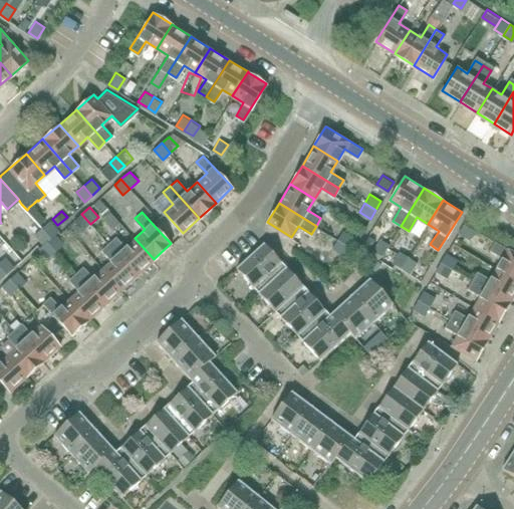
[(82,230),(90,224),(81,214),(74,221),(82,230)]
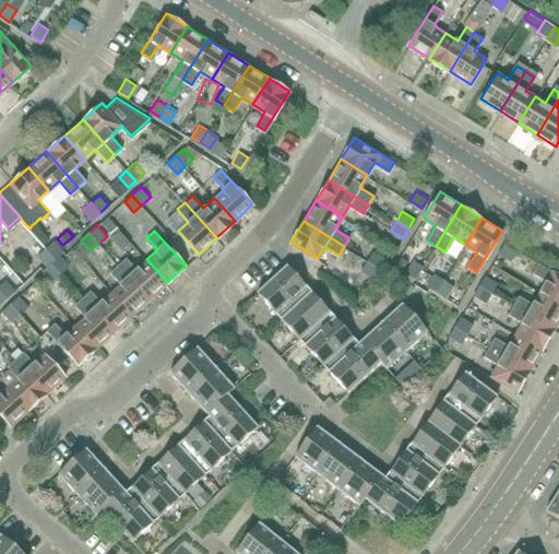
[(49,245),(46,247),(56,257),(59,255),(63,250),(54,240),(51,242),(49,245)]
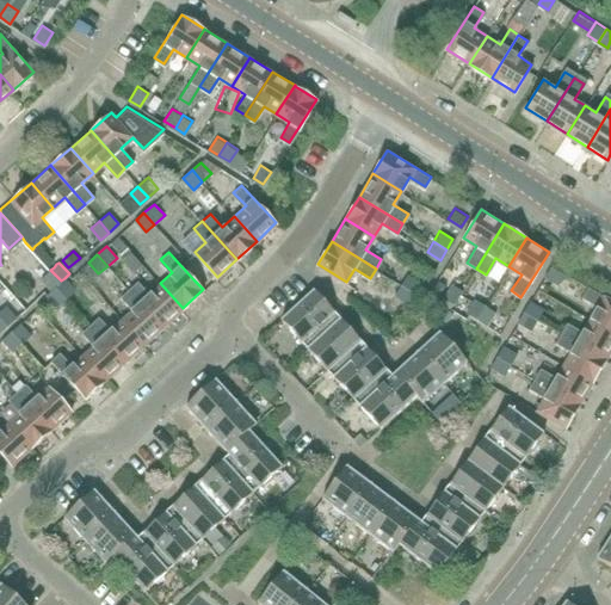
[(557,283),(565,272),(551,264),(544,275),(557,283)]
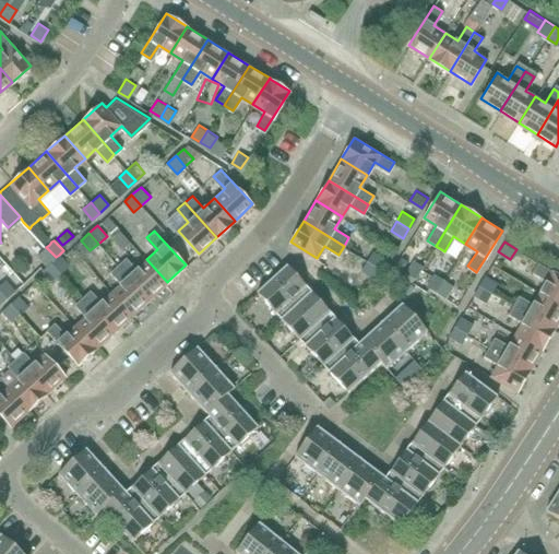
[(40,252),(37,255),(47,266),(50,262),(56,257),(46,247),(40,252)]
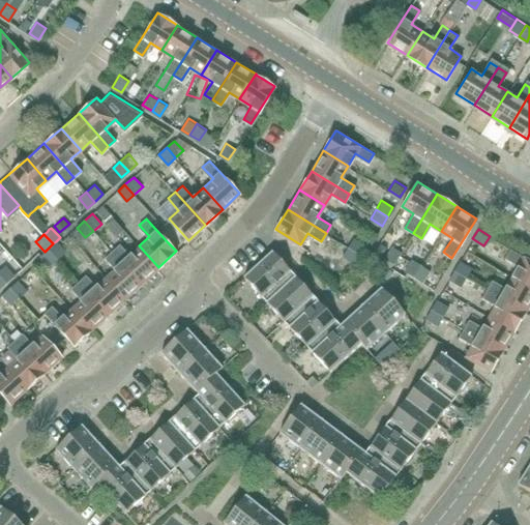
[(348,245),(359,253),(364,243),(353,237),(348,245)]
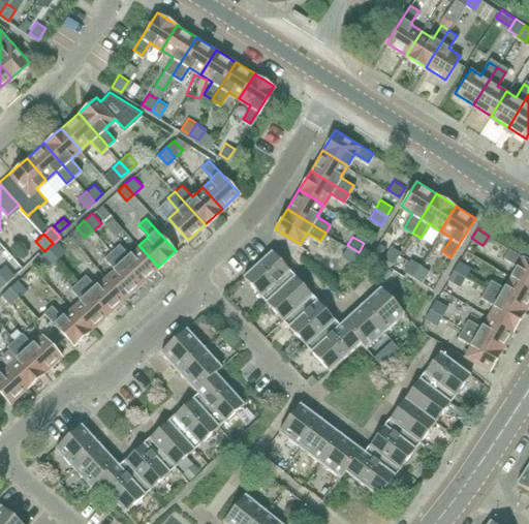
[(53,243),(48,248),(57,257),(64,250),(56,241),(53,243)]
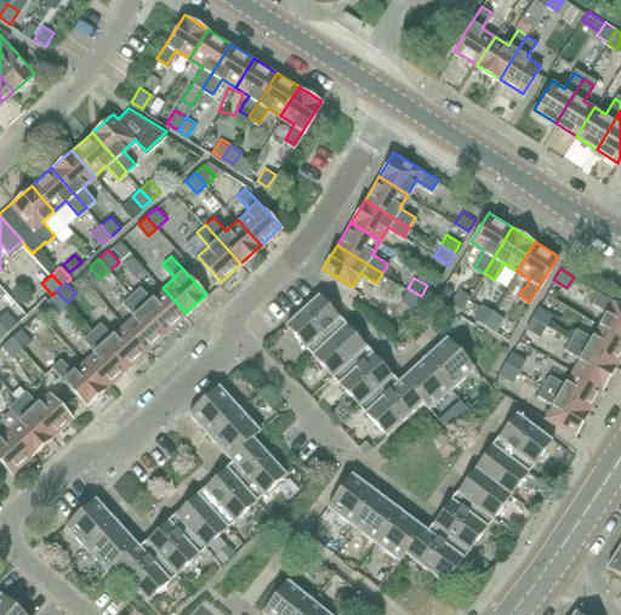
[(163,288),(151,299),(138,285),(130,292),(165,331),(186,313),(163,288)]
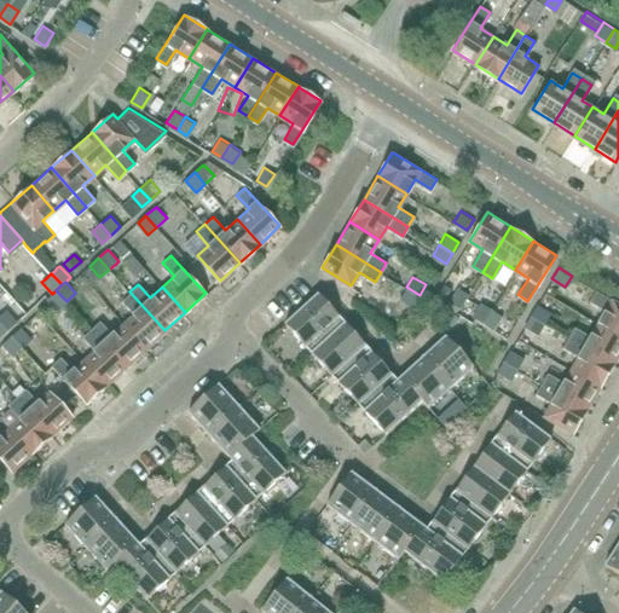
[(412,306),(420,295),(406,287),(399,298),(412,306)]
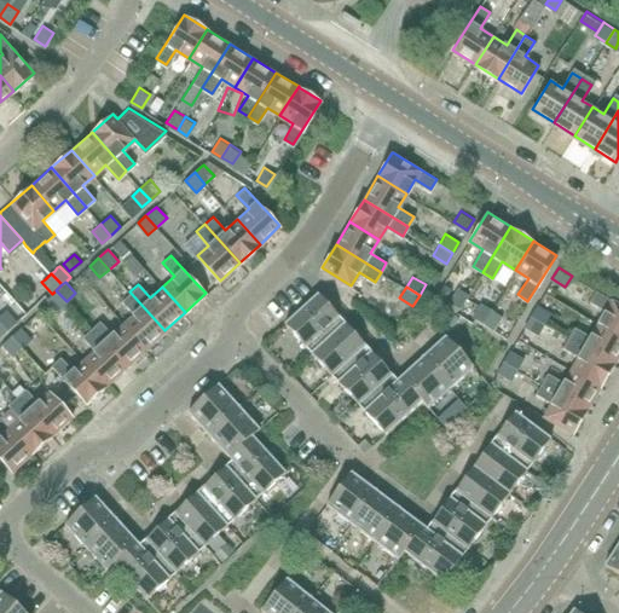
[(457,287),(449,300),(460,307),(468,293),(457,287)]
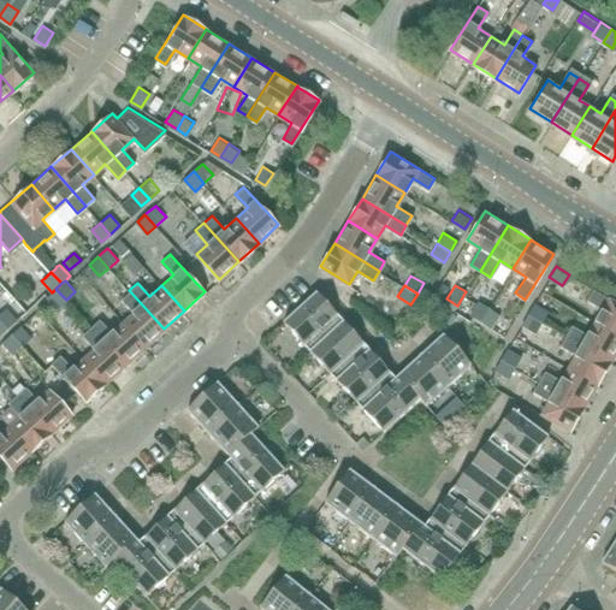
[(615,301),(593,288),(587,297),(603,307),(594,320),(615,332),(615,301)]
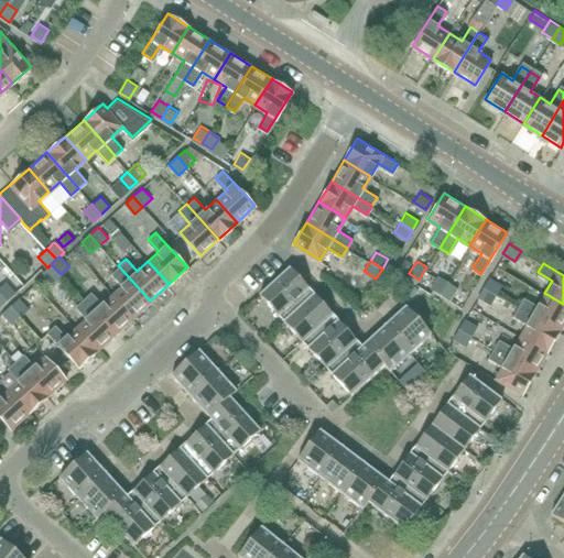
[(47,267),(42,271),(52,282),(61,274),(51,264),(47,267)]
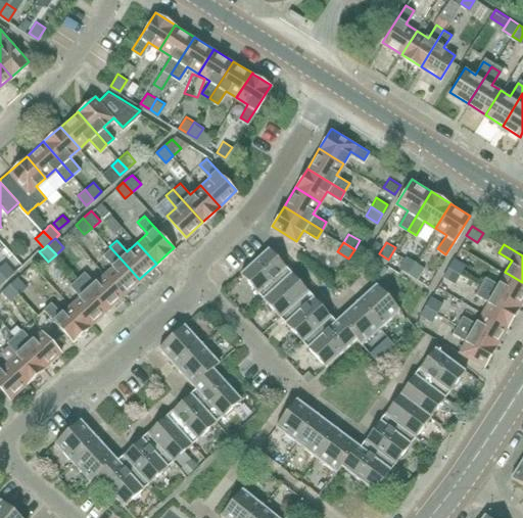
[(263,295),(290,270),(268,245),(240,271),(263,295)]
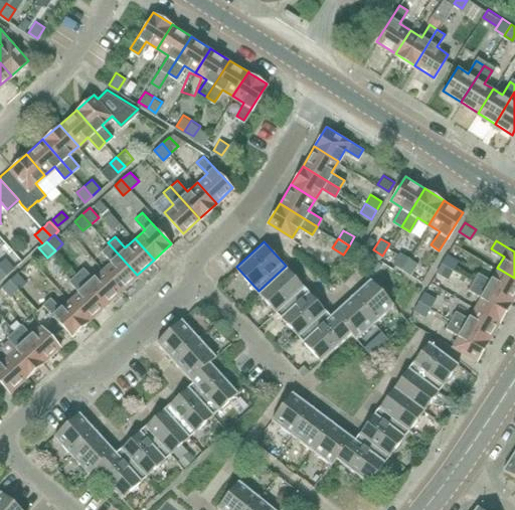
[(121,290),(137,275),(108,242),(101,249),(112,261),(102,270),(121,290)]
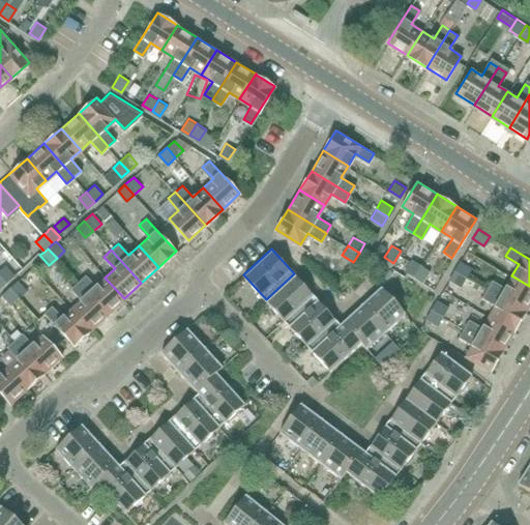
[(411,258),(404,269),(413,275),(420,263),(411,258)]
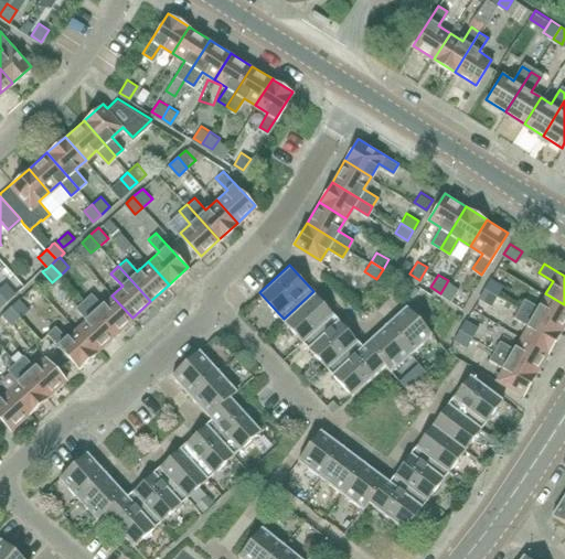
[(484,286),(497,293),(502,283),(490,277),(484,286)]
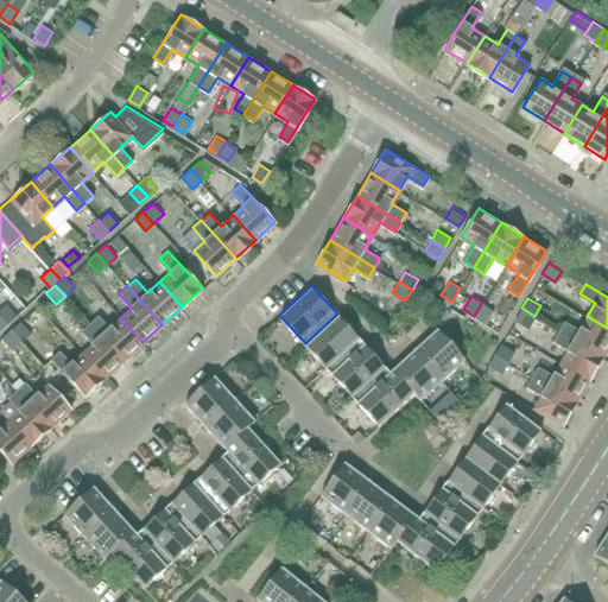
[(482,302),(474,316),(485,322),(489,315),(493,309),(482,302)]
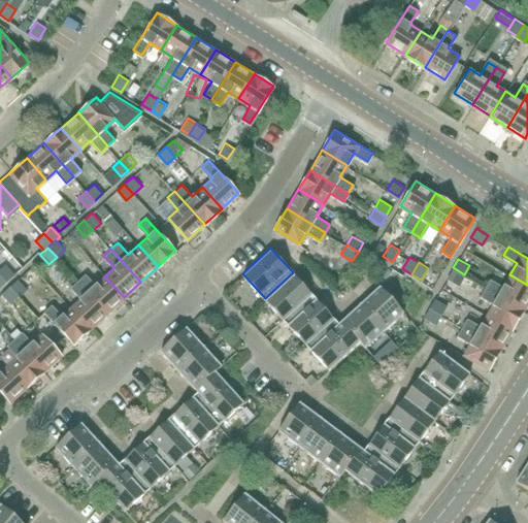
[(0,266),(0,275),(4,281),(12,274),(3,264),(0,266)]
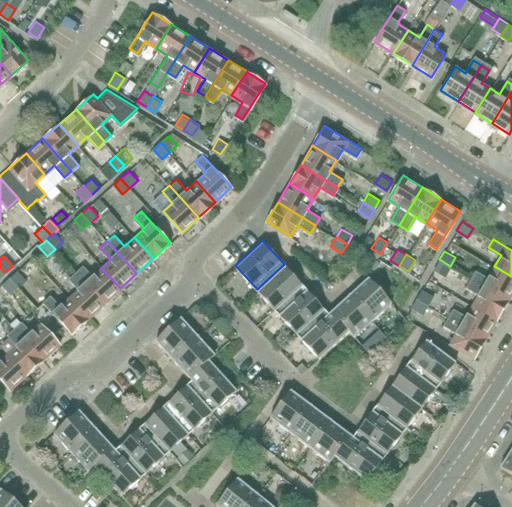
[(444,275),(450,266),(439,259),(433,269),(444,275)]
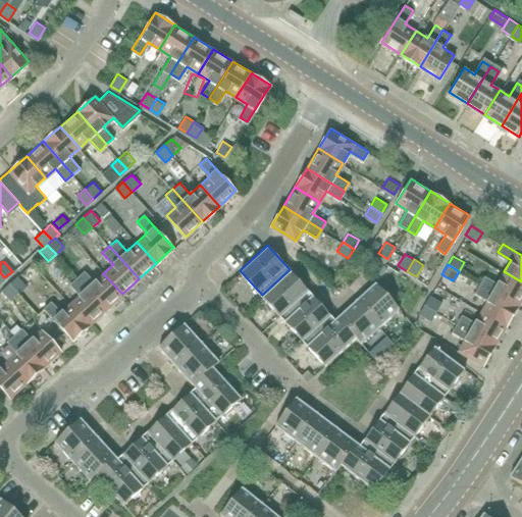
[(280,315),(308,290),(290,269),(262,295),(280,315)]
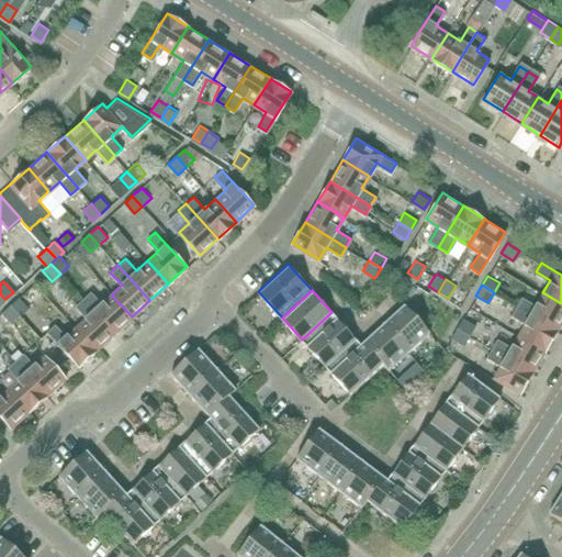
[(111,294),(101,303),(90,291),(82,298),(114,333),(132,316),(111,294)]
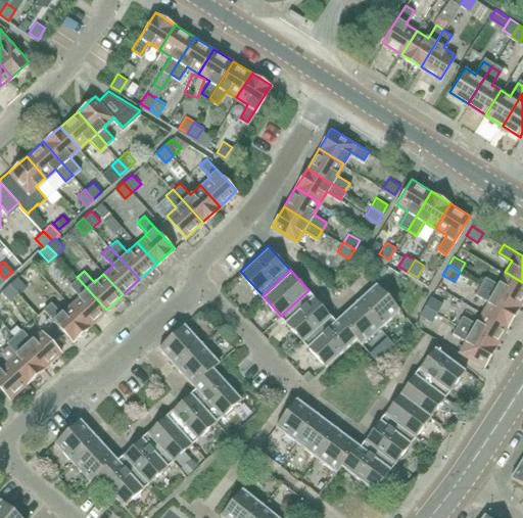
[(518,307),(522,297),(522,282),(505,272),(498,283),(485,275),(480,284),(518,307)]
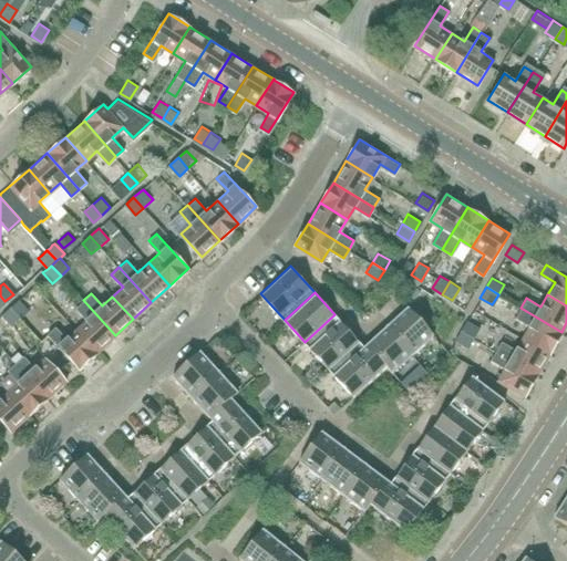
[(10,308),(20,318),(29,310),(19,299),(10,308)]
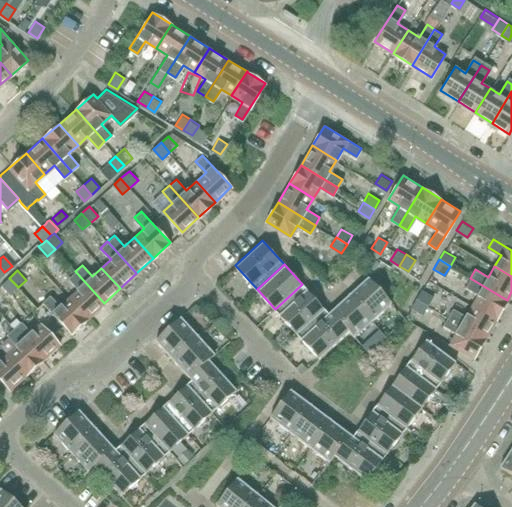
[(88,318),(104,303),(75,271),(68,277),(78,289),(69,297),(88,318)]
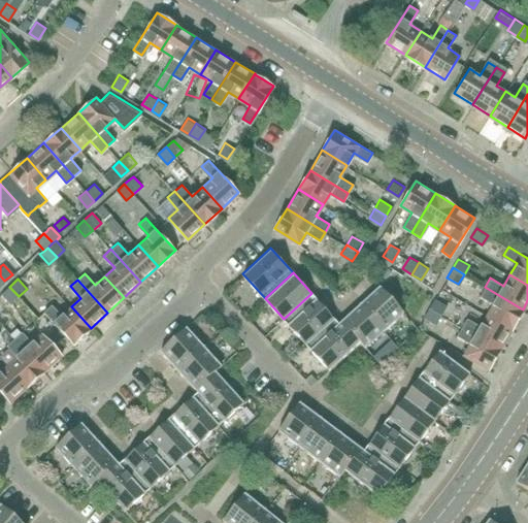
[(385,328),(403,311),(380,285),(360,301),(385,328)]
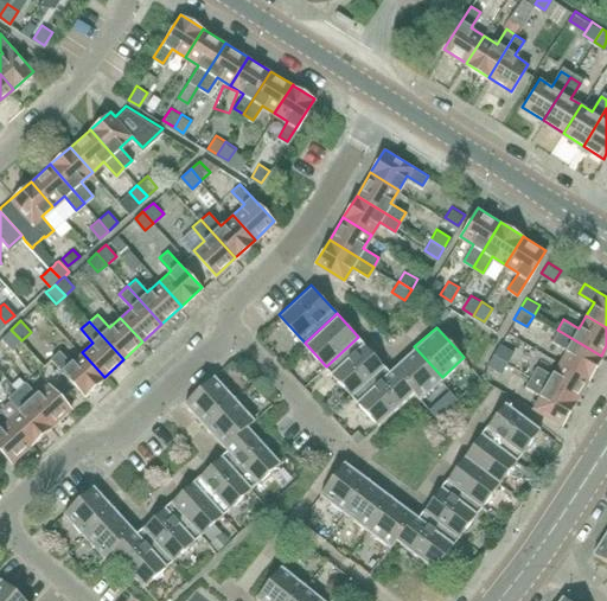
[(13,347),(21,340),(11,330),(2,337),(13,347)]
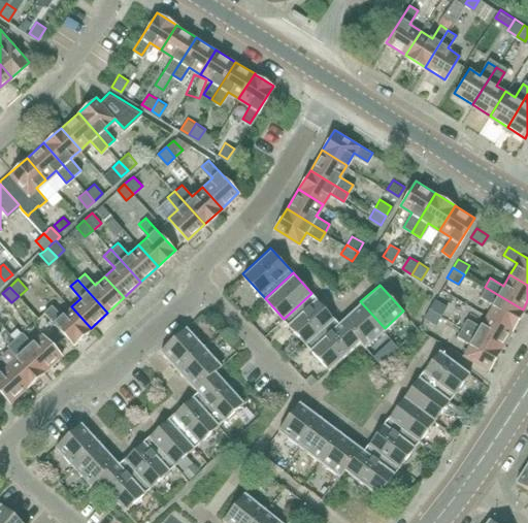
[(512,329),(523,309),(485,287),(480,294),(493,302),(487,314),(512,329)]
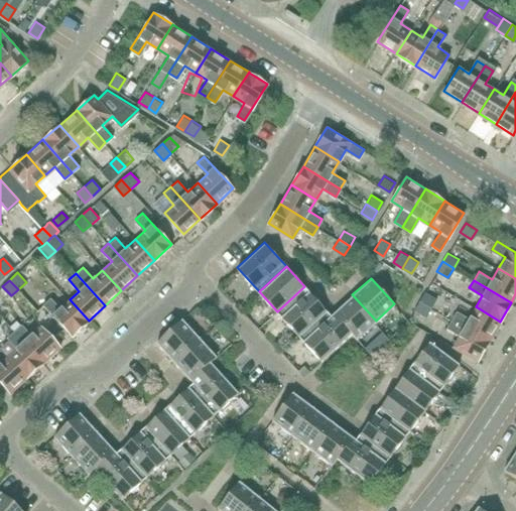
[(299,336),(327,310),(304,286),(277,311),(299,336)]
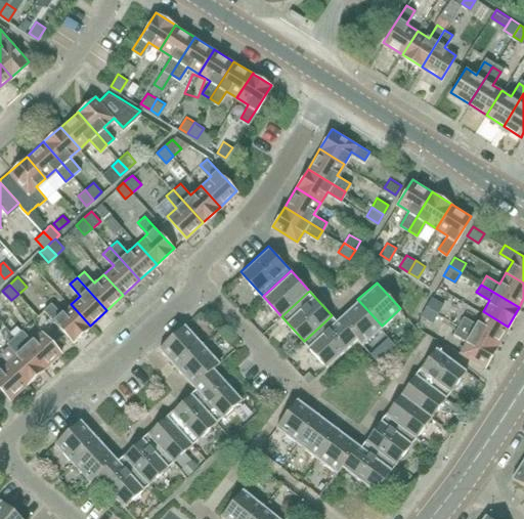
[(425,305),(436,312),(442,302),(431,296),(425,305)]
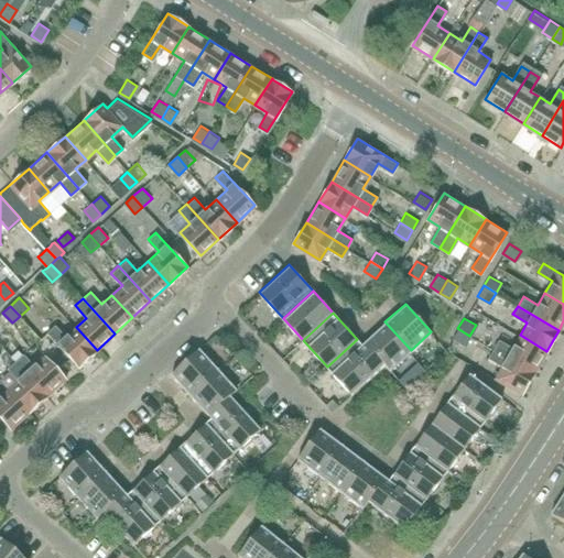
[(390,369),(411,350),(384,321),(365,340),(384,362),(390,369)]
